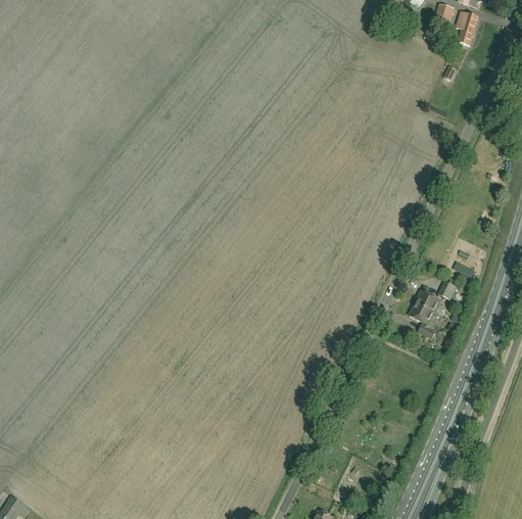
[(415,8),(406,0),(394,14),(404,21),(415,8)]
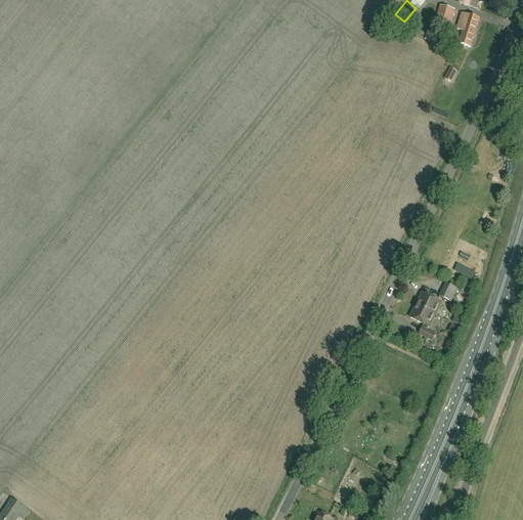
[(454,9),(438,4),(433,22),(449,27),(454,9)]
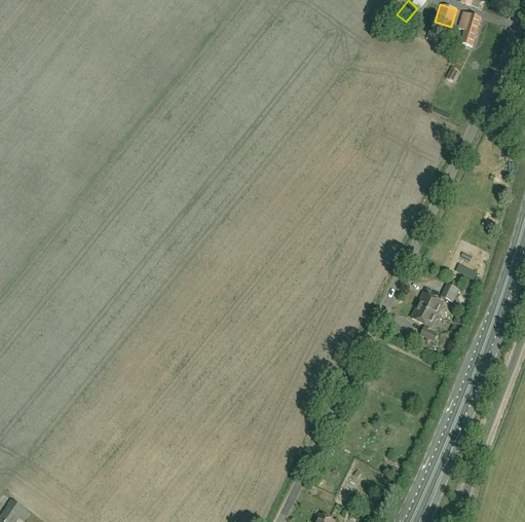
[(463,27),(476,30),(480,15),(462,9),(457,27),(459,27),(459,26),(463,27)]
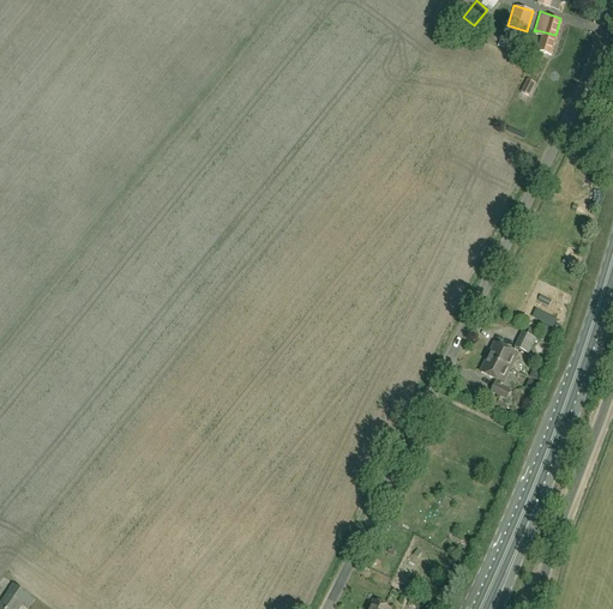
[(556,35),(541,31),(538,43),(535,42),(534,47),(550,52),(556,35)]
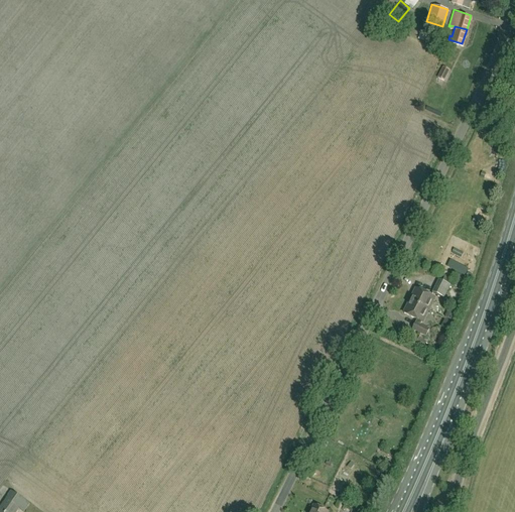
[(439,30),(438,33),(426,29),(423,38),(435,42),(436,39),(443,41),(446,32),(439,30)]
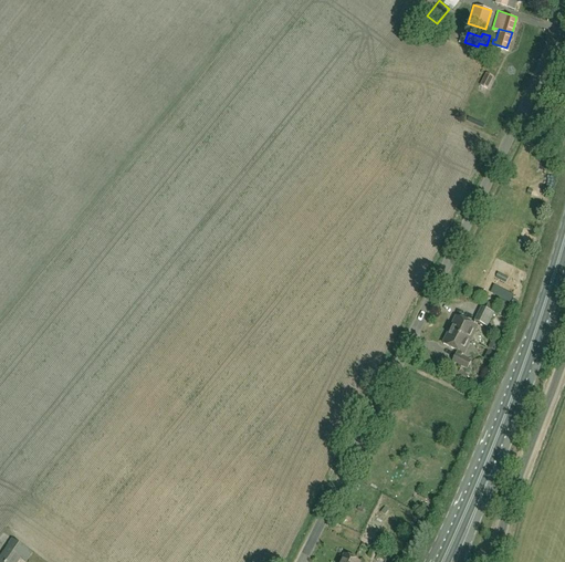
[(485,71),(480,82),(487,85),(492,74),(485,71)]
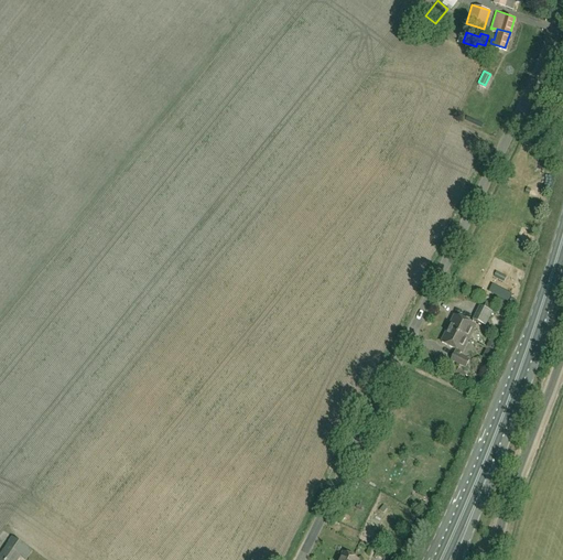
[(511,291),(490,281),(487,288),(507,298),(511,291)]
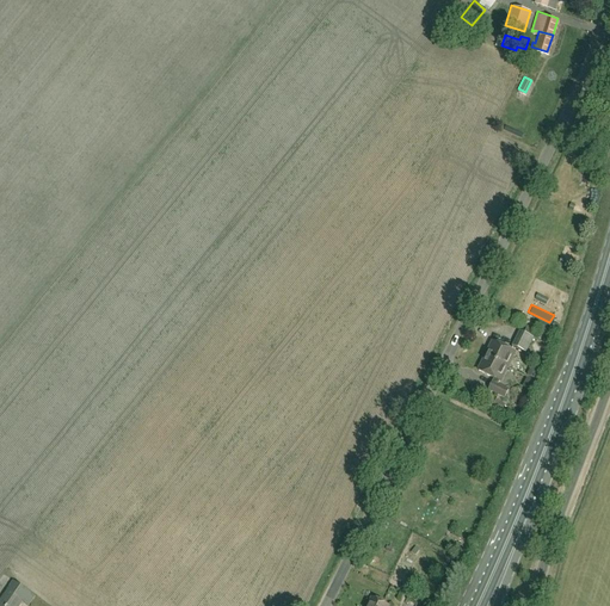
[(523,329),(519,328),(511,342),(525,350),(533,334),(531,334),(535,328),(527,323),(523,329)]
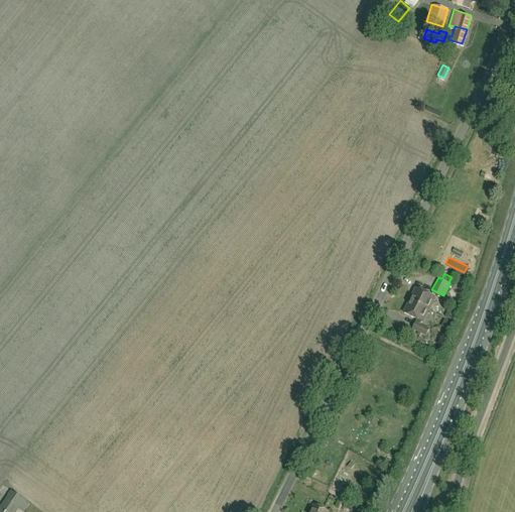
[(433,294),(415,285),(403,309),(416,316),(415,320),(419,322),(421,318),(433,294)]
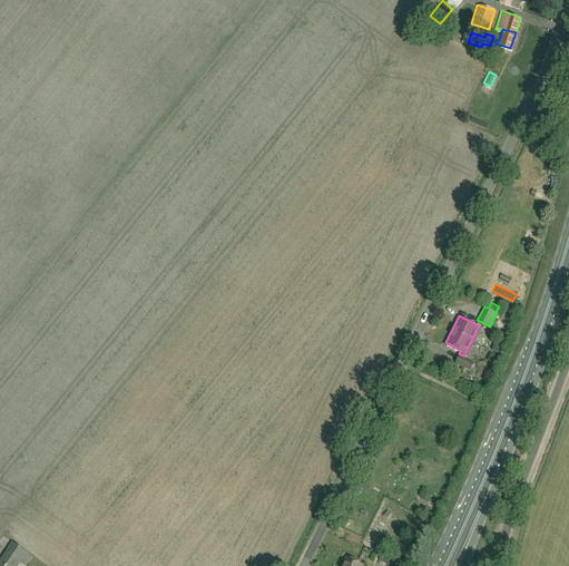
[(498,351),(502,342),(494,339),(490,348),(498,351)]
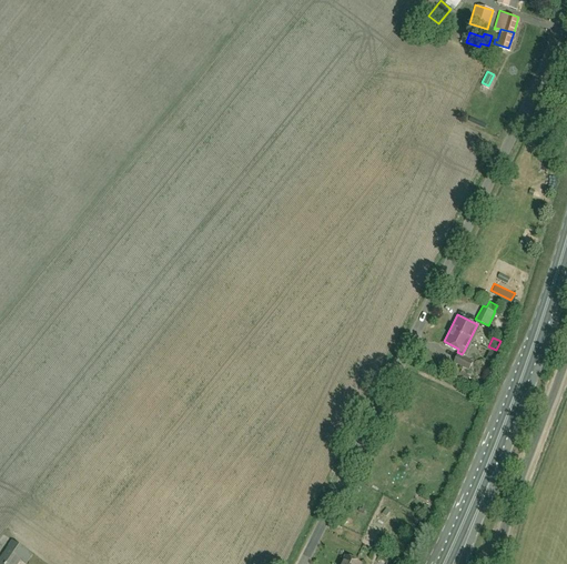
[(493,361),(496,352),(488,349),(484,356),(493,361)]
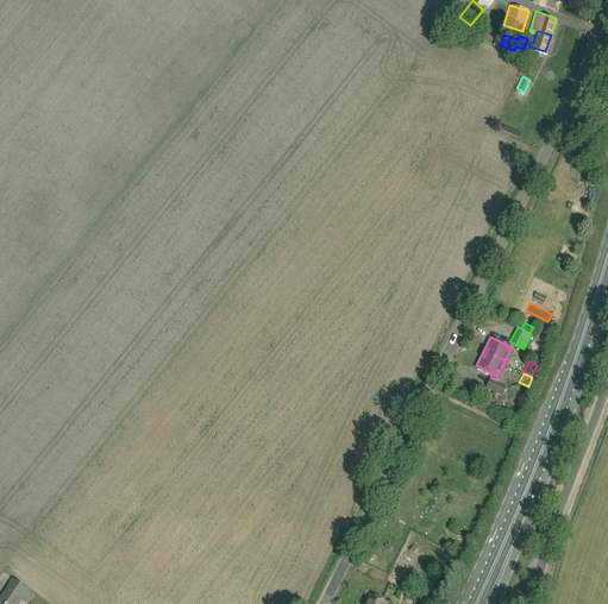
[(495,379),(490,377),(486,385),(501,392),(506,384),(495,379)]
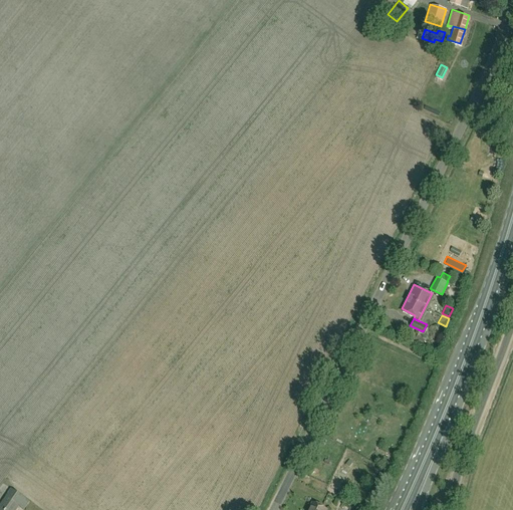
[(416,334),(413,339),(421,343),(424,337),(416,334)]
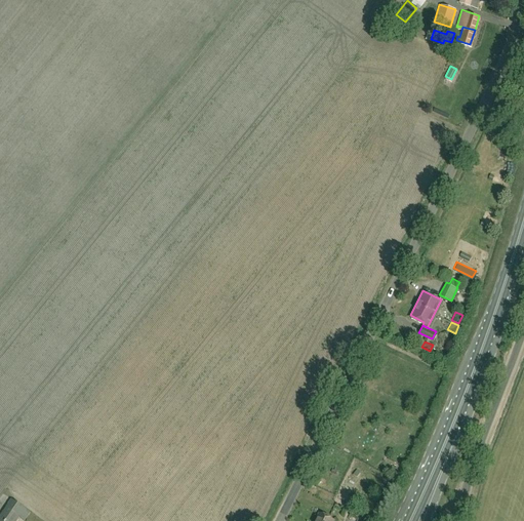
[(9,496),(0,510),(0,520),(12,520),(18,514),(24,517),(29,509),(9,496)]
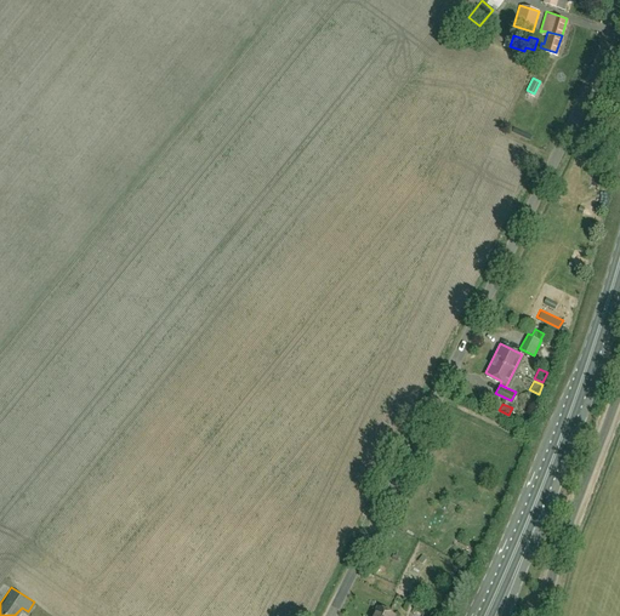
[(443,615),(447,610),(433,603),(430,610),(439,615),(443,615)]
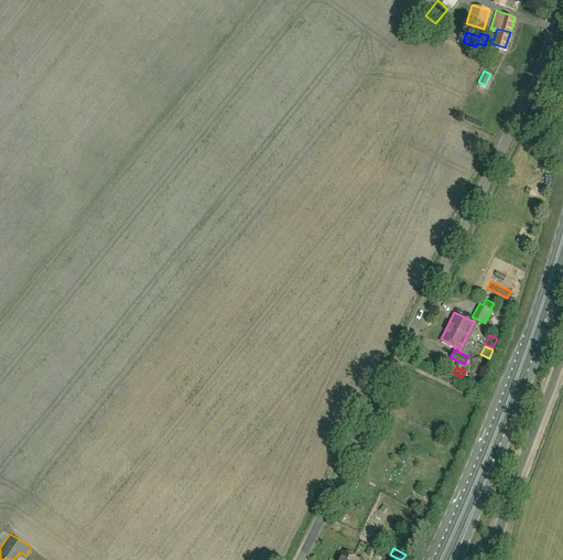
[(355,559),(357,556),(343,549),(337,559),(355,559)]
